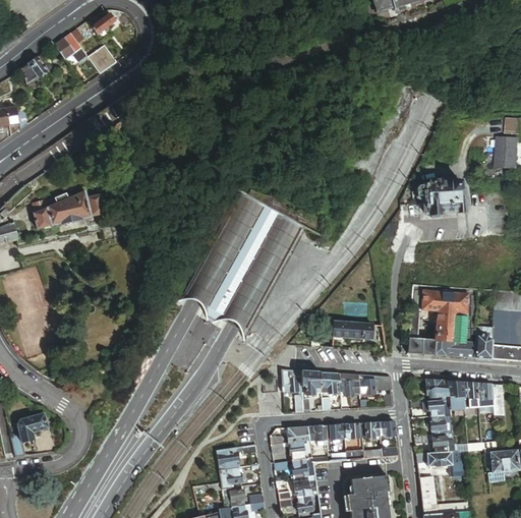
[(373,0),(377,10),(394,5),(392,0),(373,0)]
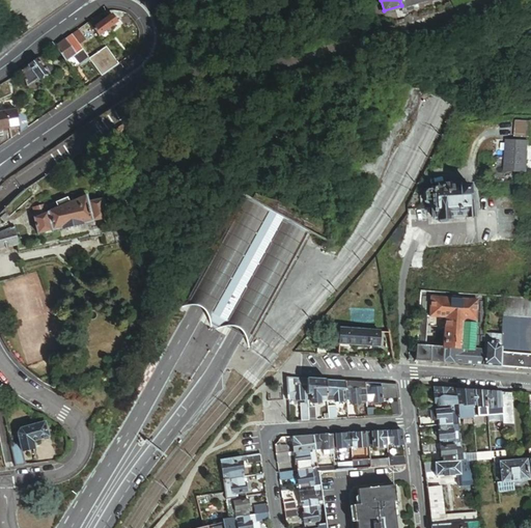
[(91,26),(98,34),(117,20),(111,11),(103,18),(91,26)]
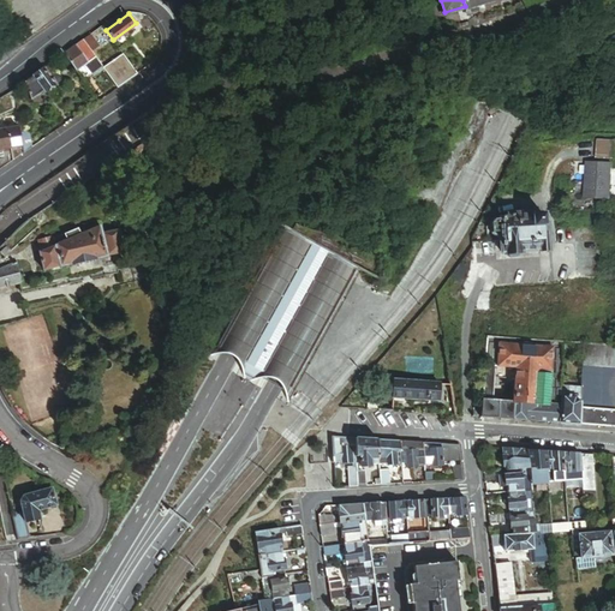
[(101,23),(106,30),(119,21),(114,15),(101,23)]
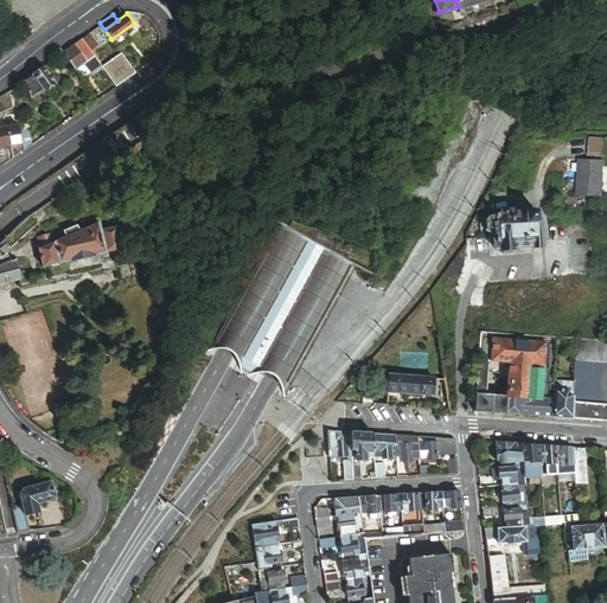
[(95,42),(88,32),(81,37),(88,46),(95,42)]
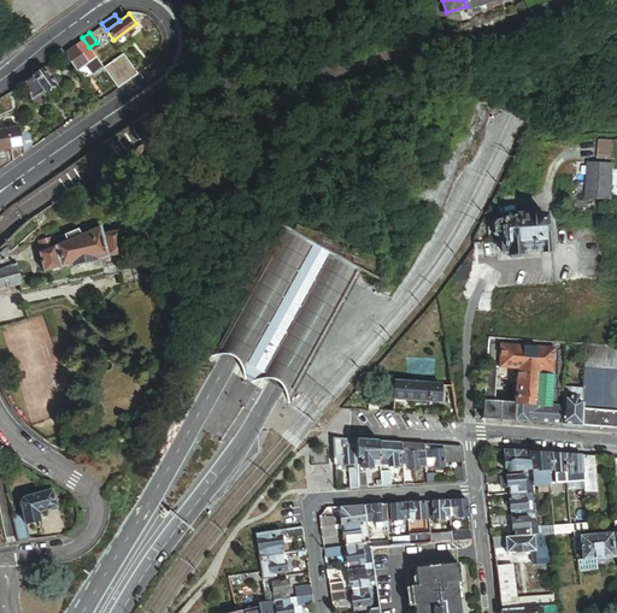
[(89,47),(82,37),(75,42),(87,60),(94,56),(89,47)]
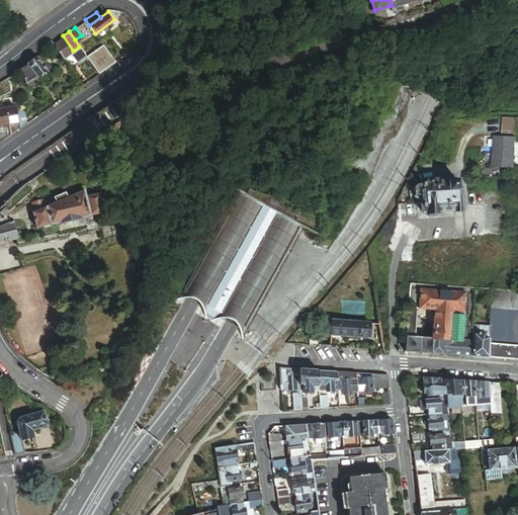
[(63,35),(53,44),(63,58),(70,53),(73,51),(63,35)]
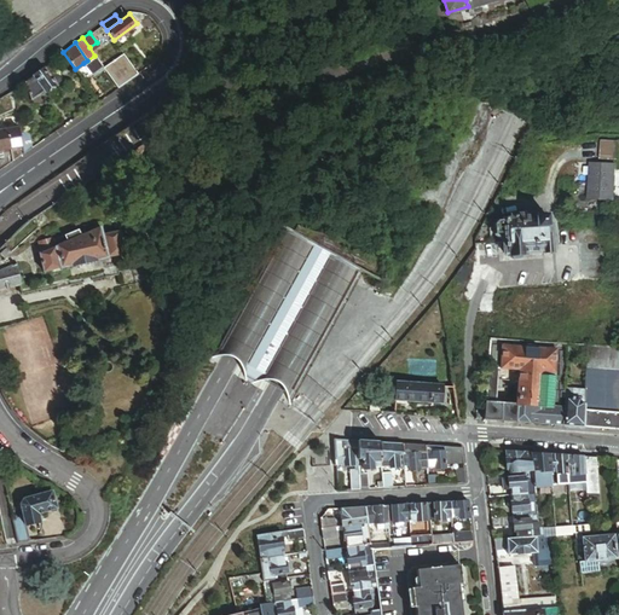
[(117,86),(137,71),(122,51),(103,65),(103,67),(117,86)]
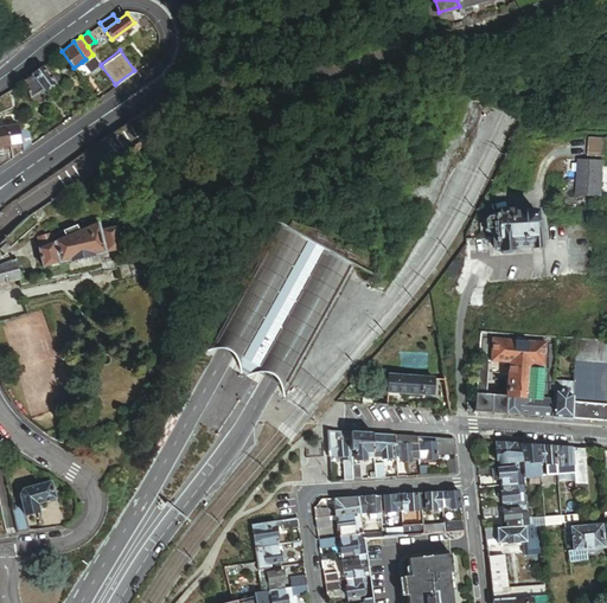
[(100,63),(93,55),(85,59),(82,62),(89,70),(100,63)]
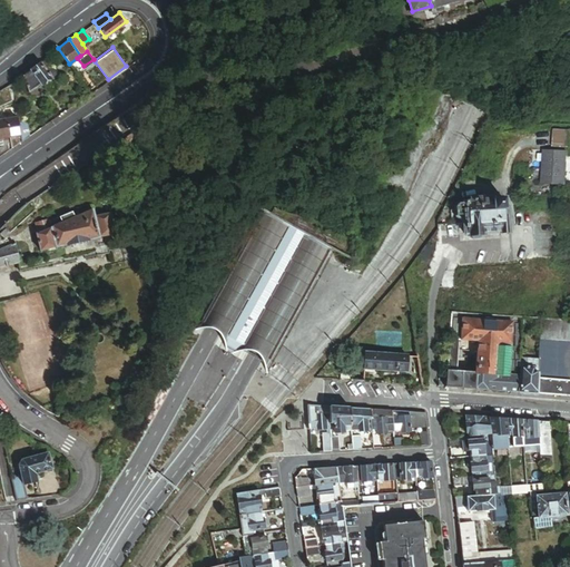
[(77,58),(69,64),(76,71),(84,66),(77,58)]
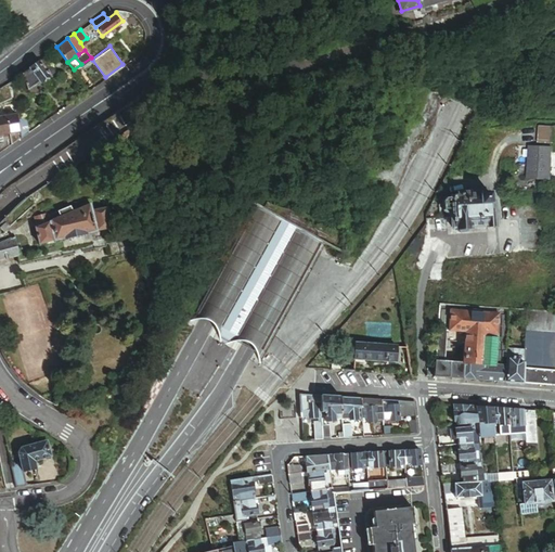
[(82,66),(92,60),(92,59),(91,58),(81,64),(82,66)]
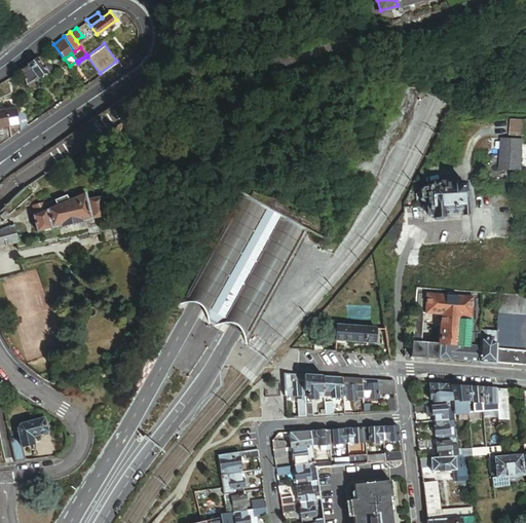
[(37,55),(20,68),(25,82),(38,73),(40,76),(47,71),(37,55)]
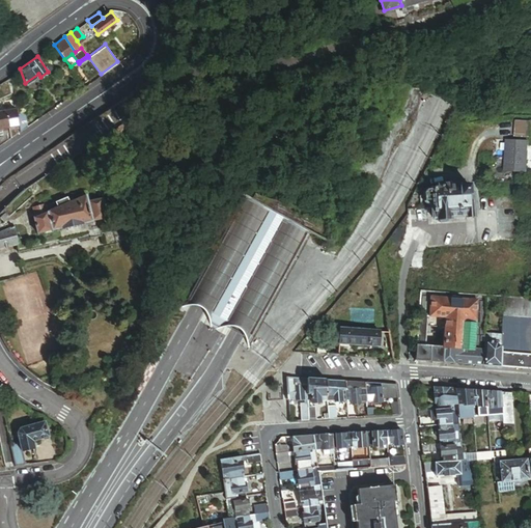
[(18,123),(16,111),(16,108),(0,110),(0,127),(7,126),(18,123)]
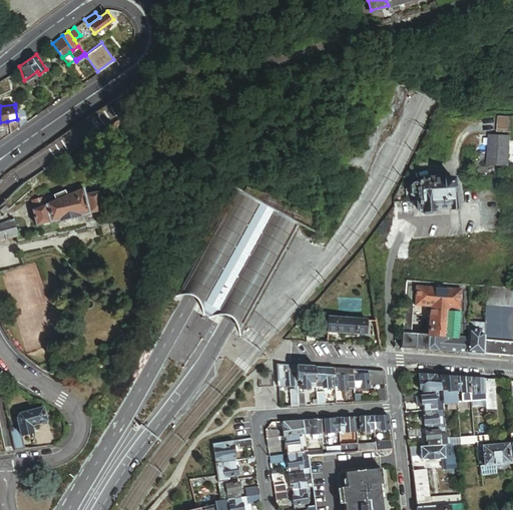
[(23,106),(15,107),(17,119),(18,124),(26,118),(23,106)]
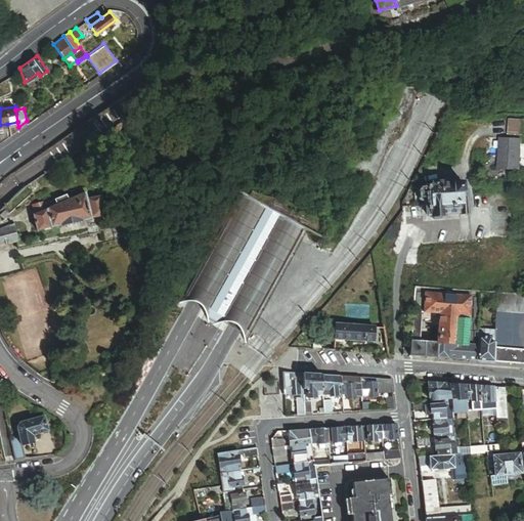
[(523,118),(508,118),(507,134),(522,135),(523,126),(523,118)]
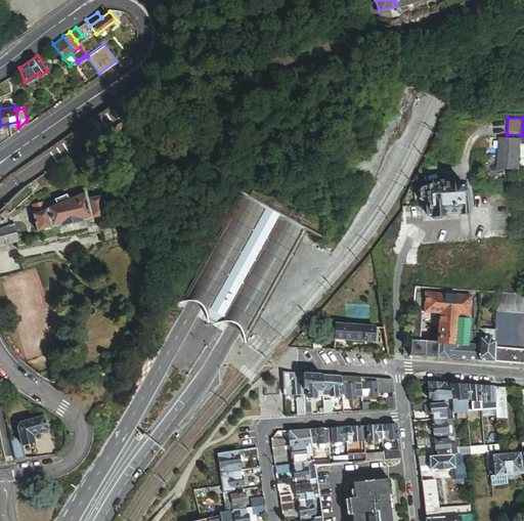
[(9,134),(18,128),(18,127),(17,122),(7,124),(9,134)]
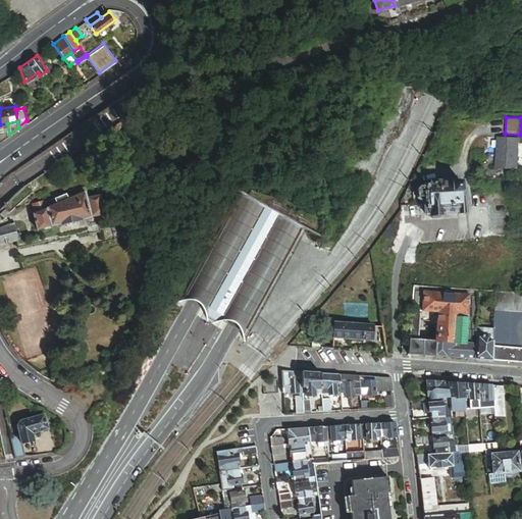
[(520,136),(498,135),(497,166),(519,167),(520,136)]
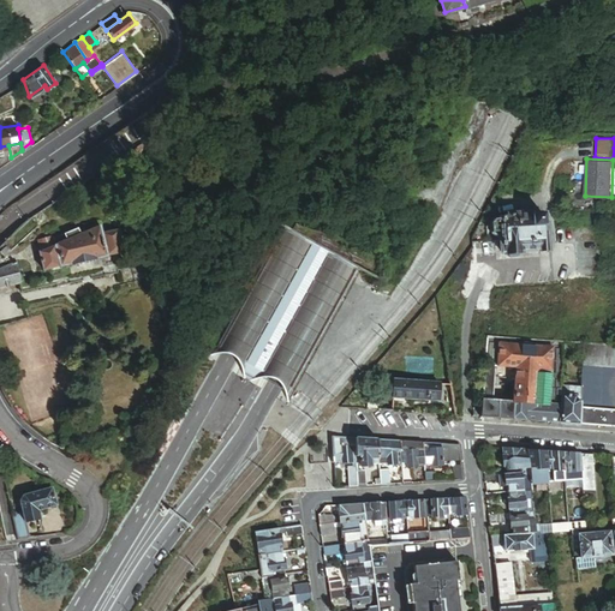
[(544,221),(545,210),(536,209),(536,208),(512,207),(511,209),(499,209),(494,211),(494,223),(496,226),(500,227),(500,243),(502,243),(502,244),(518,245),(519,244),(537,245),(537,246),(545,246),(547,221),(544,221)]
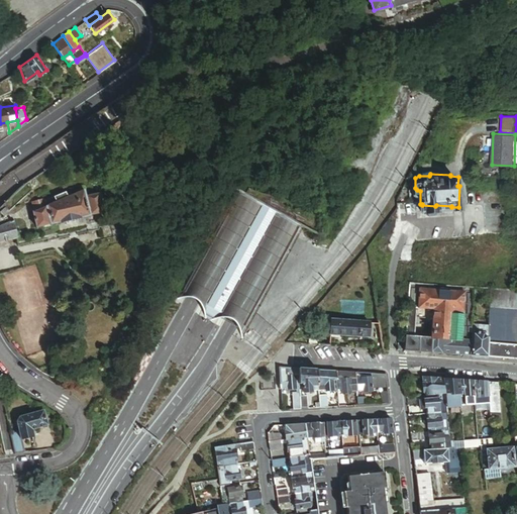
[(84,189),(72,195),(49,204),(54,222),(62,220),(62,221),(69,219),(77,217),(84,216),(84,215),(92,214),(92,213),(87,195),(86,187),(84,189)]
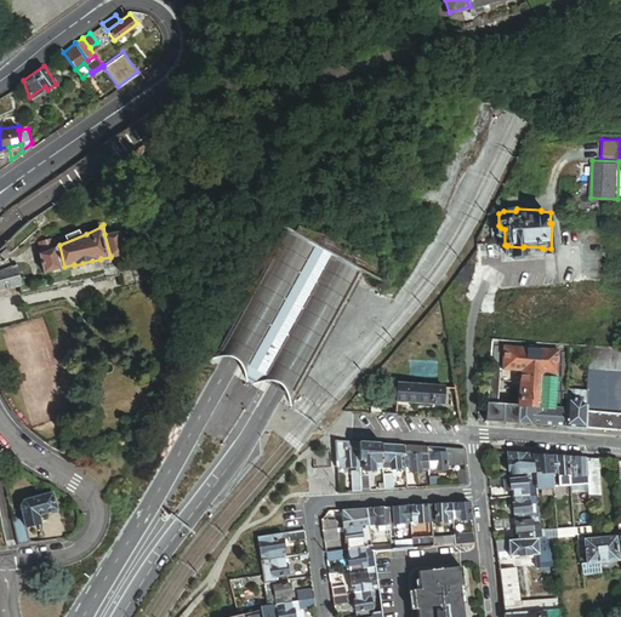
[(289,297),(318,246),(286,228),(214,356),(218,354),(223,353),(229,353),(233,354),(237,355),(240,358),(243,360),(246,364),(248,367),(250,373),(292,300),(289,297)]
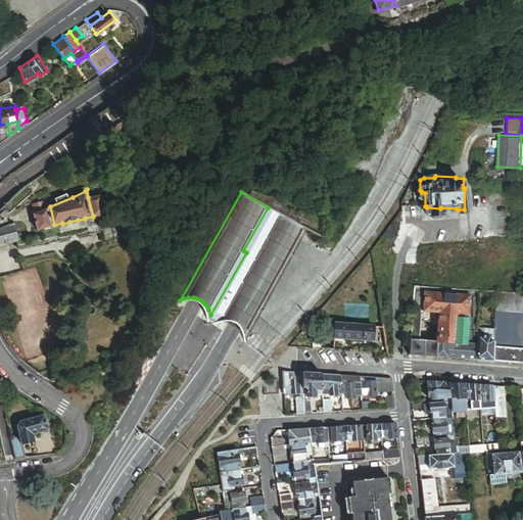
[(258,193),(254,192),(251,196),(300,225),(303,220),(299,217),(287,206),(287,205),(274,197),(273,198),(258,193)]
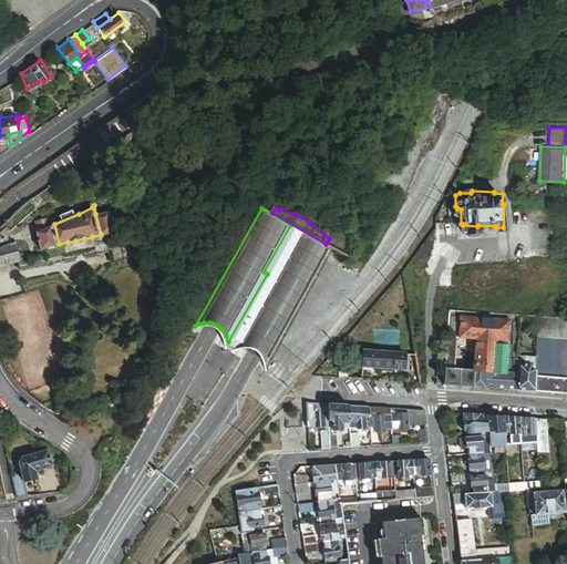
[(54,224),(79,214),(76,209),(52,219),(47,223),(49,226),(54,224)]
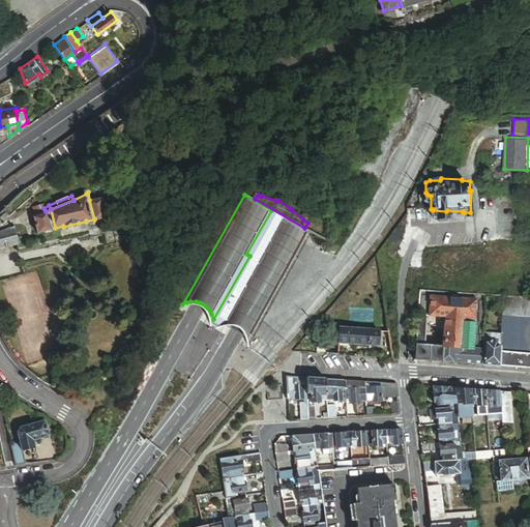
[(105,197),(89,200),(94,218),(109,215),(107,208),(106,203),(105,197)]
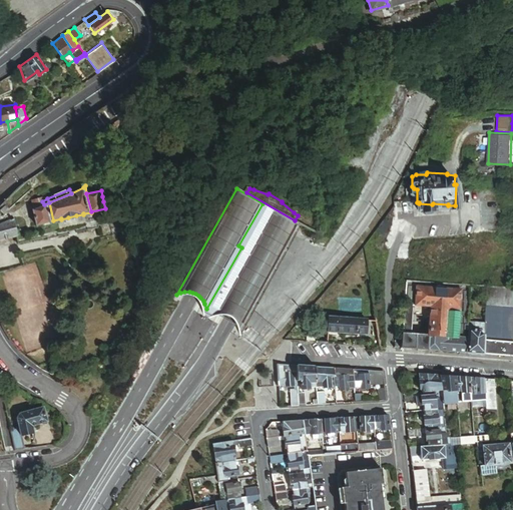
[(35,198),(37,208),(44,204),(42,201),(47,198),(46,195),(35,198)]
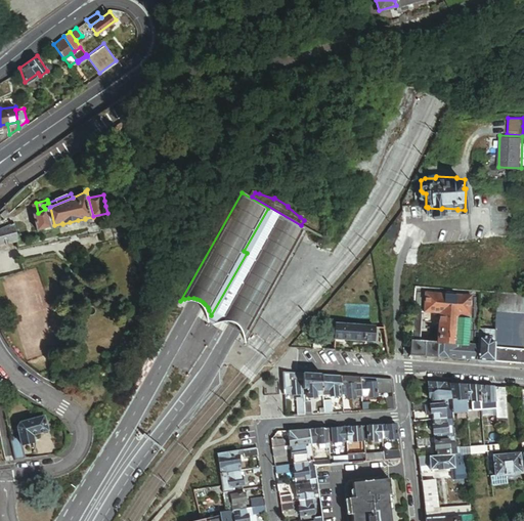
[(54,225),(50,207),(45,209),(38,213),(36,213),(39,228),(54,225)]
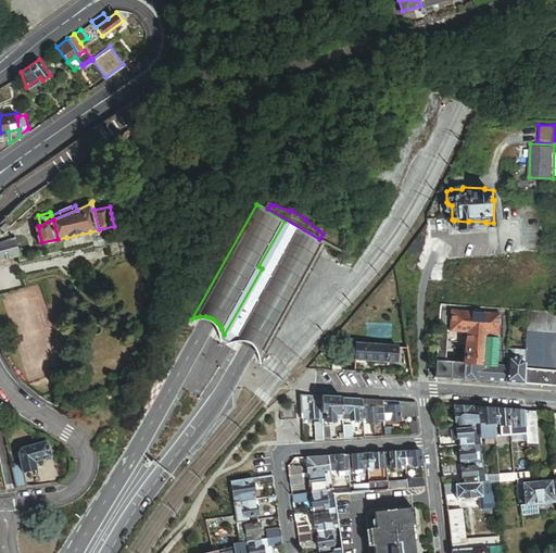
[(300,229),(285,221),(258,266),(262,268),(270,274),(273,276),(300,229)]
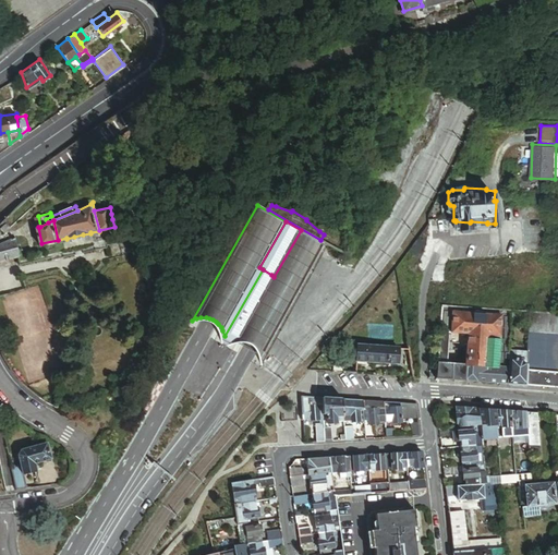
[(329,246),(301,230),(274,277),(271,275),(234,340),(235,340),(239,339),(245,339),(251,341),(254,344),(258,347),(261,351),(262,353),(263,357),(264,361),(329,246)]
